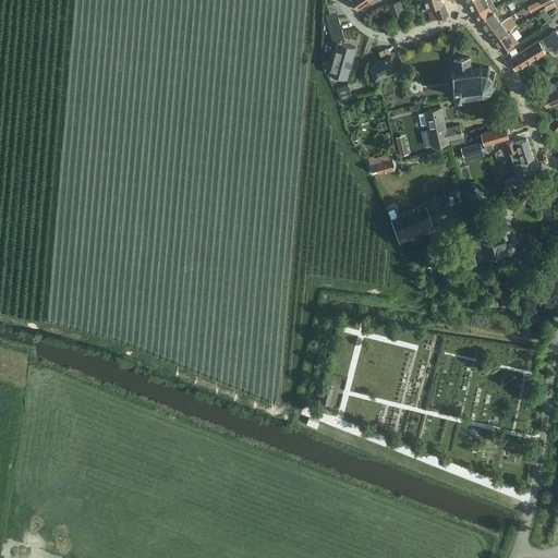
[(350,0),(358,10),(372,0),(350,0)]
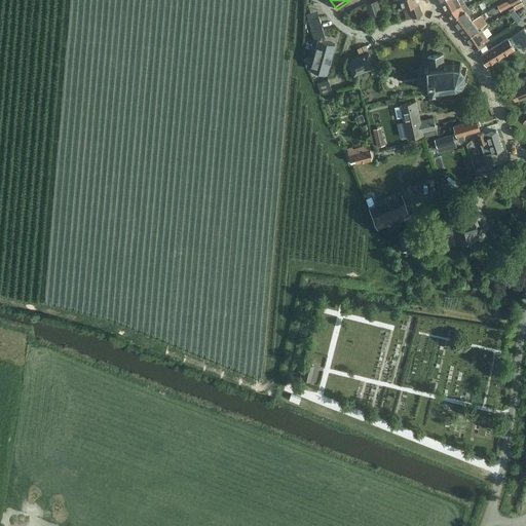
[(381,12),(377,0),(365,4),(369,16),(381,12)]
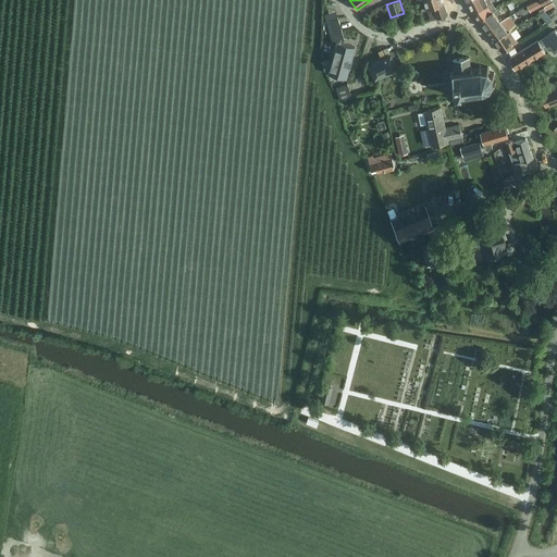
[(443,3),(442,0),(423,0),(426,7),(421,9),(421,10),(443,3)]
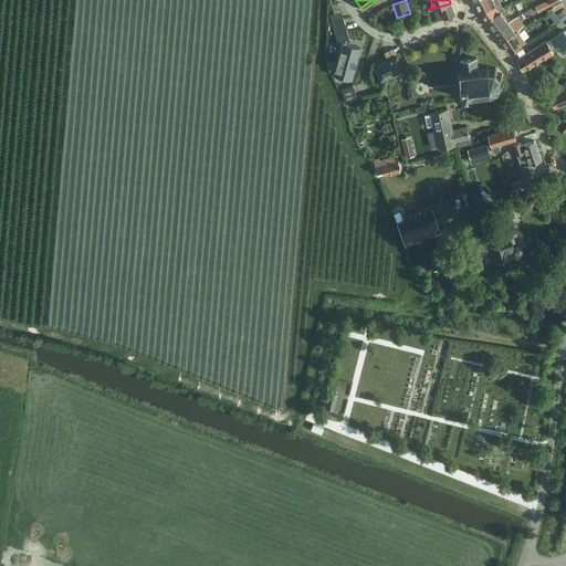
[(504,9),(500,3),(498,0),(475,0),(474,1),(480,12),(485,20),(500,11),(502,10),(504,9)]
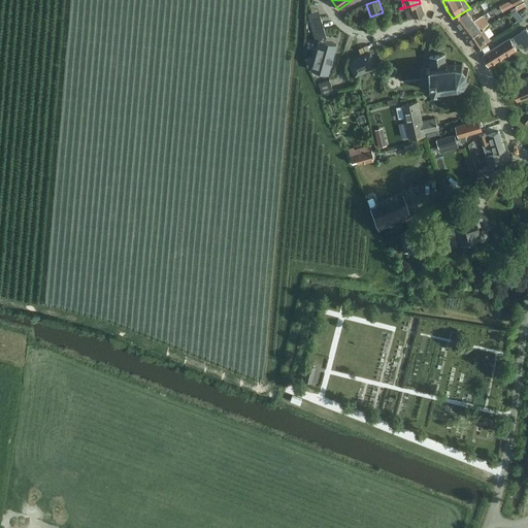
[(424,13),(420,3),(399,9),(400,10),(404,9),(408,19),(424,13)]
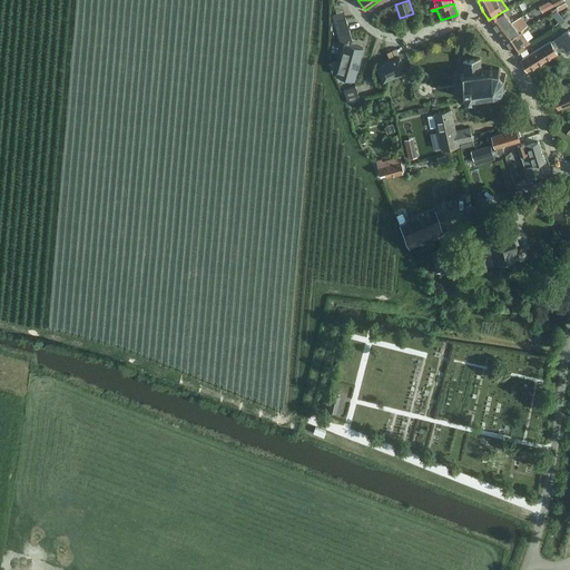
[(505,10),(503,11),(489,20),(497,30),(520,17),(511,21),(508,17),(513,13),(511,10),(512,9),(511,7),(505,10)]
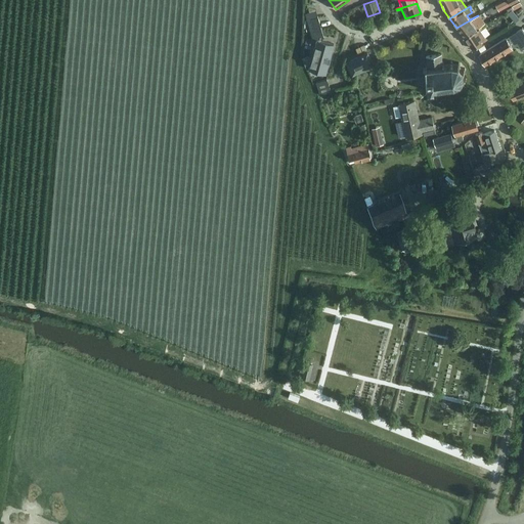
[(512,9),(508,13),(513,19),(515,23),(519,18),(512,9)]
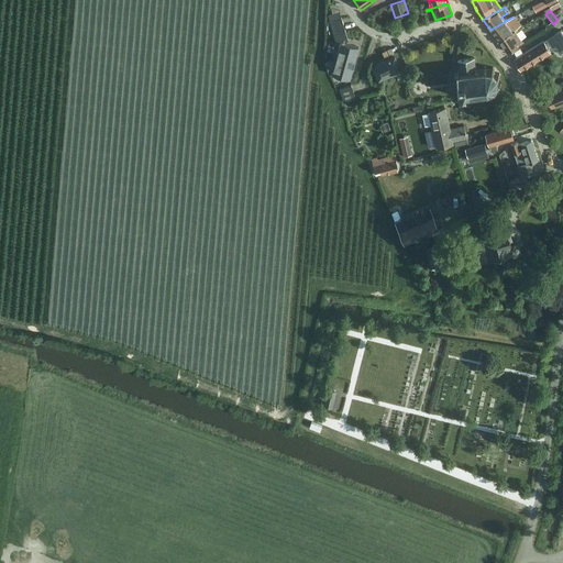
[(330,21),(337,43),(348,40),(341,17),(330,21)]
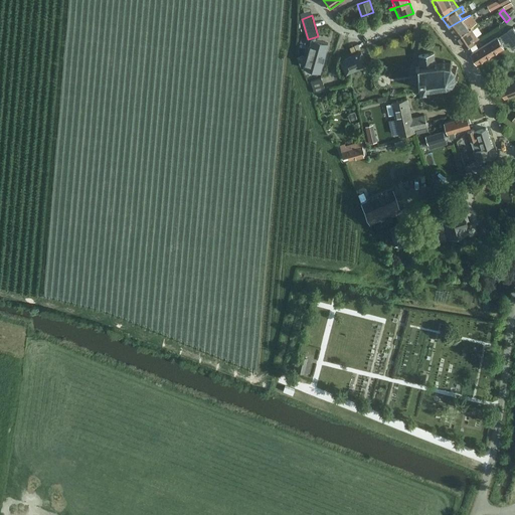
[(476,23),(470,15),(449,27),(456,36),(472,26),(476,23)]
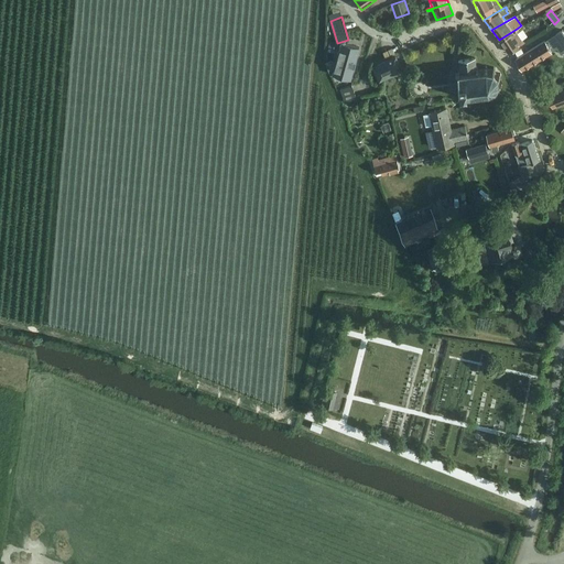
[(518,30),(517,29),(499,40),(508,53),(522,43),(521,41),(522,40),(517,32),(520,32),(518,30)]
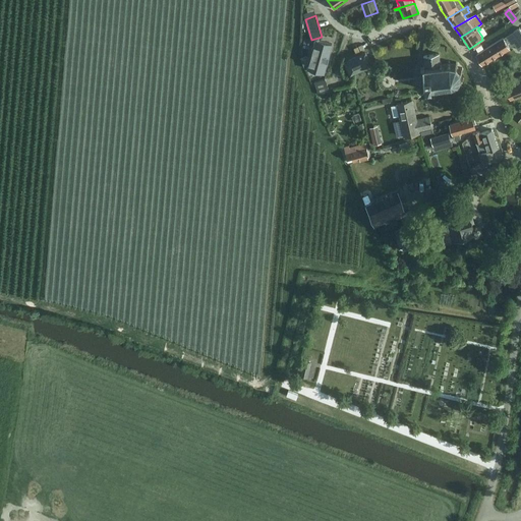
[(520,30),(519,27),(476,55),(482,65),(514,45),(517,49),(520,46),(520,30)]
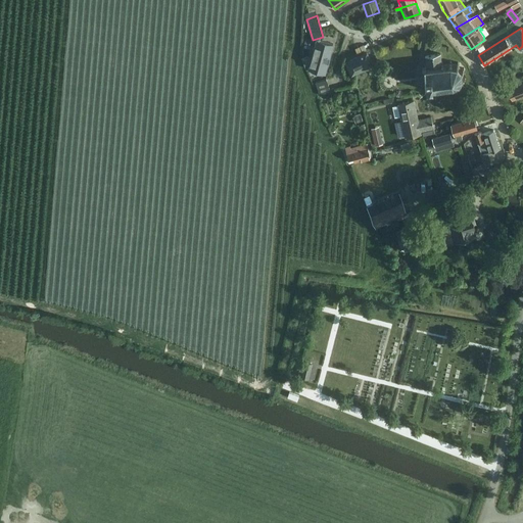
[(315,58),(312,68),(325,73),(333,44),(319,40),(319,41),(315,42),(311,57),(315,58)]
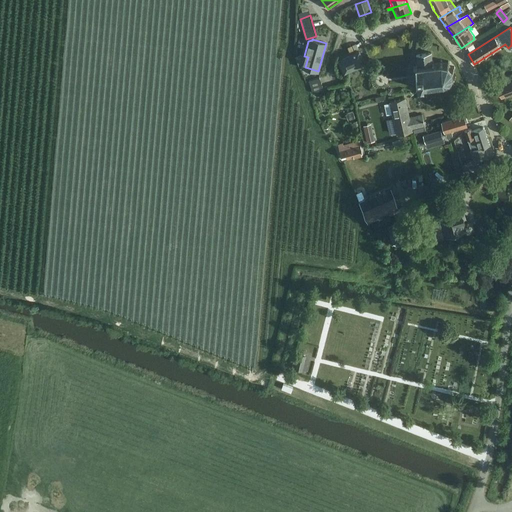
[(362,59),(359,52),(339,61),(345,73),(364,64),(363,62),(365,61),(364,58),(362,59)]
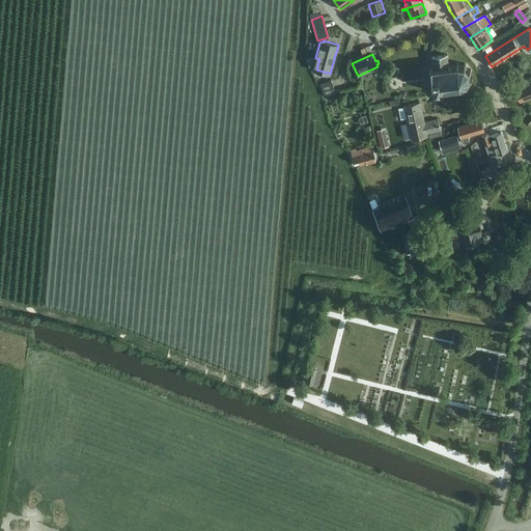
[(456,65),(450,66),(450,63),(448,63),(447,55),(432,57),(434,66),(431,66),(431,68),(428,68),(428,71),(431,70),(435,89),(431,89),(431,91),(435,90),(435,93),(437,93),(437,90),(443,89),(443,92),(446,91),(445,89),(451,88),(452,91),(454,90),(453,88),(459,87),(460,90),(463,89),(462,87),(466,85),(468,87),(470,85),(468,83),(470,79),(473,80),(473,78),(470,77),(469,72),(472,71),(471,68),(469,71),(465,67),(467,64),(465,63),(464,66),(458,65),(458,60),(456,60),(456,65)]
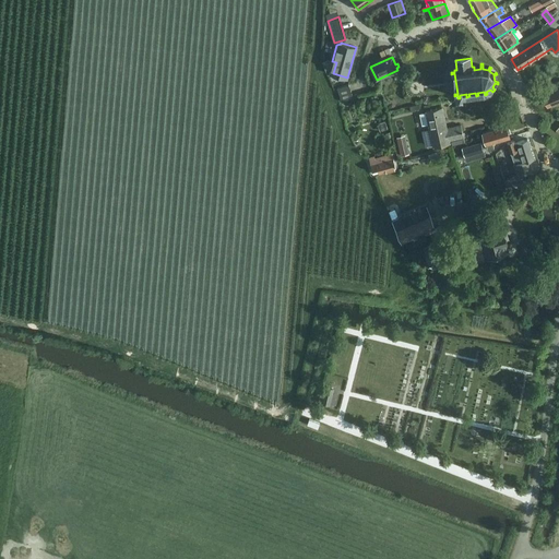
[(354,98),(349,85),(348,84),(337,87),(342,102),(354,98)]
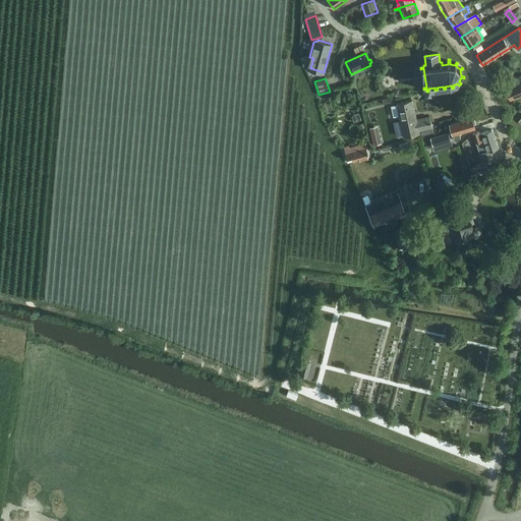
[(510,100),(520,96),(520,82),(506,89),(510,100)]
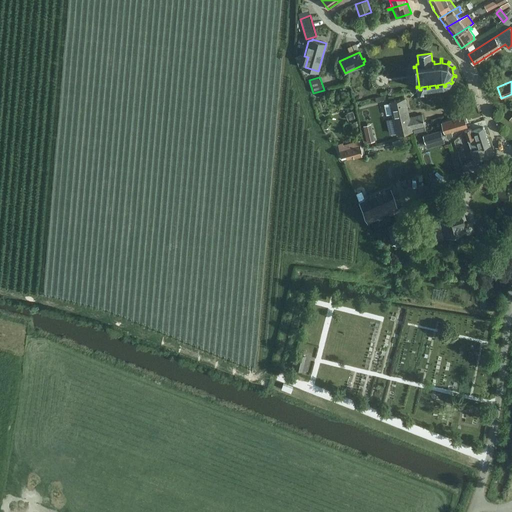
[(389,103),(385,104),(387,115),(392,113),(397,134),(412,130),(412,128),(425,125),(422,114),(409,117),(404,98),(389,101),(389,103)]
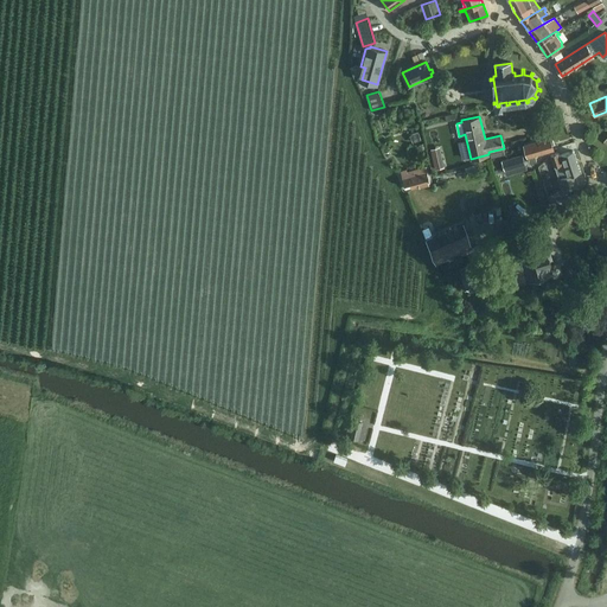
[(554,148),(549,136),(523,144),(529,163),(536,161),(534,154),(554,148)]
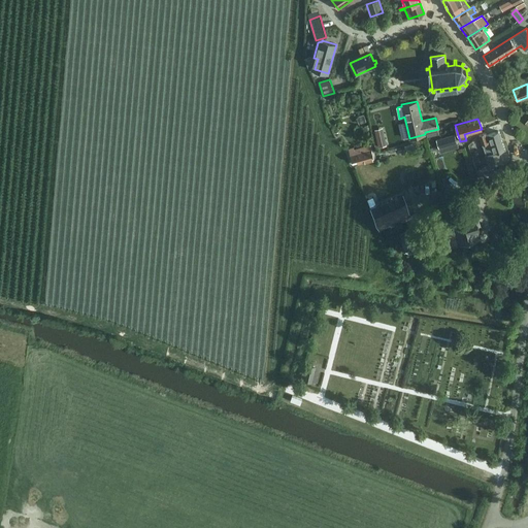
[(382,127),(375,129),(378,146),(386,145),(382,127)]
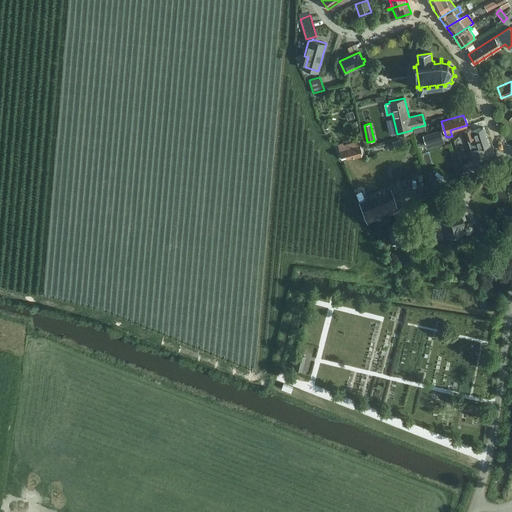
[(471,150),(474,160),(468,163),(470,169),(480,165),(478,159),(488,156),(485,146),(489,145),(483,127),(471,131),(471,129),(464,130),(467,140),(471,139),(474,149),(471,150)]
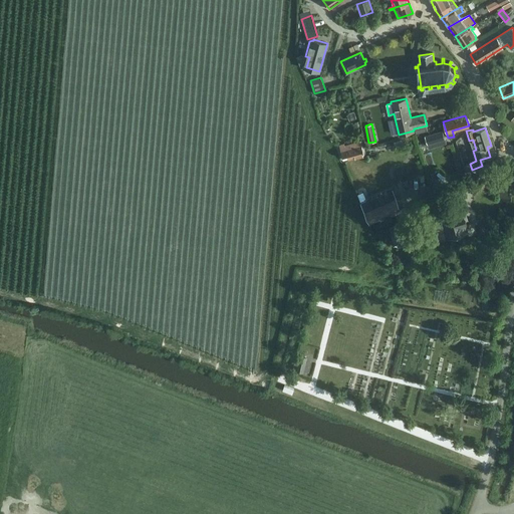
[(443,131),(425,136),(427,144),(445,139),(443,131)]
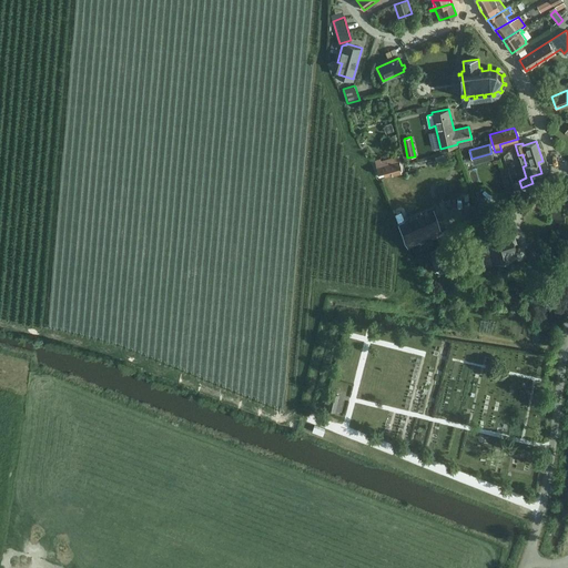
[(402,172),(398,155),(376,162),(379,178),(402,172)]
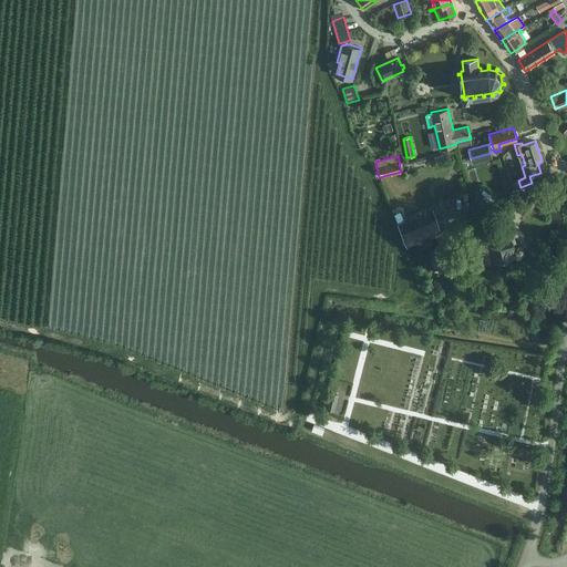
[(439,216),(449,213),(446,206),(459,202),(455,192),(433,198),(439,216)]
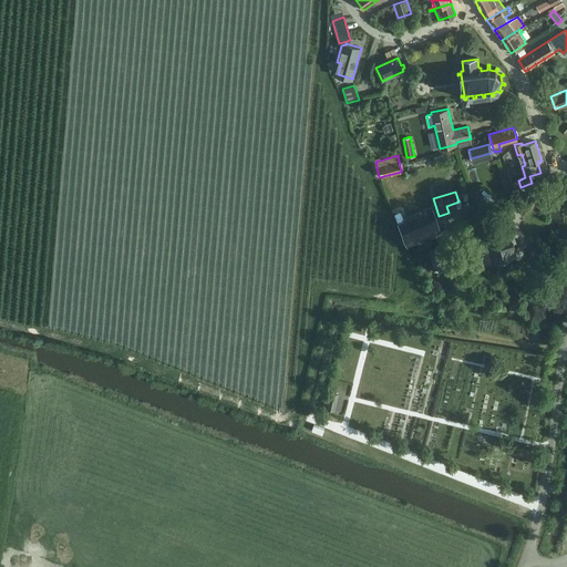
[(433,209),(399,224),(402,233),(409,247),(443,232),(436,217),(433,209)]
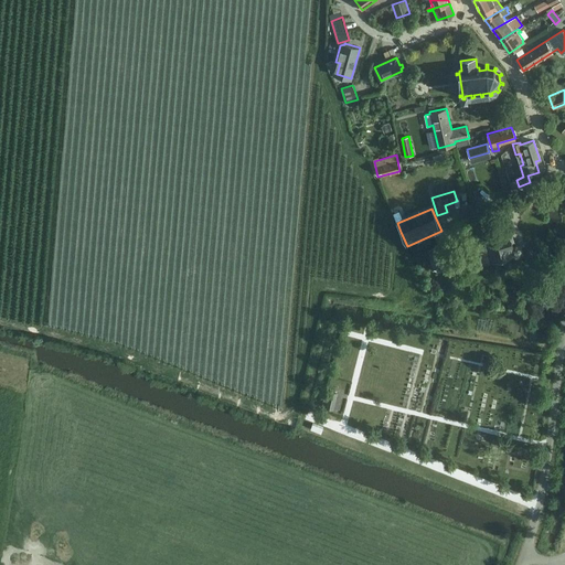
[(505,225),(503,219),(492,222),(494,228),(483,232),(487,244),(481,245),(486,259),(490,257),(491,258),(514,252),(510,238),(513,237),(510,228),(508,228),(507,225),(505,225)]
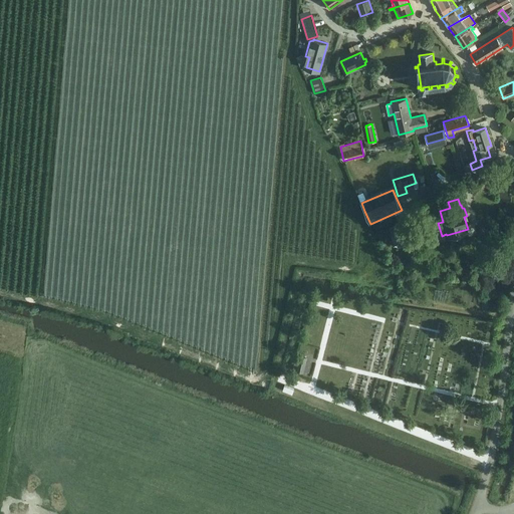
[(303,372),(306,361),(299,359),(296,370),(303,372)]
